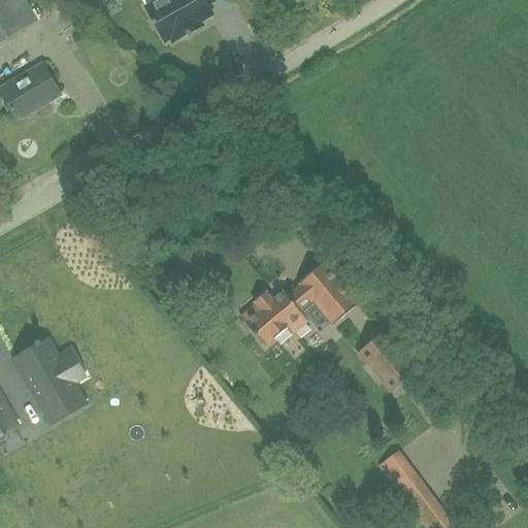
[(0,0),(0,41),(35,21),(23,0),(0,0)]
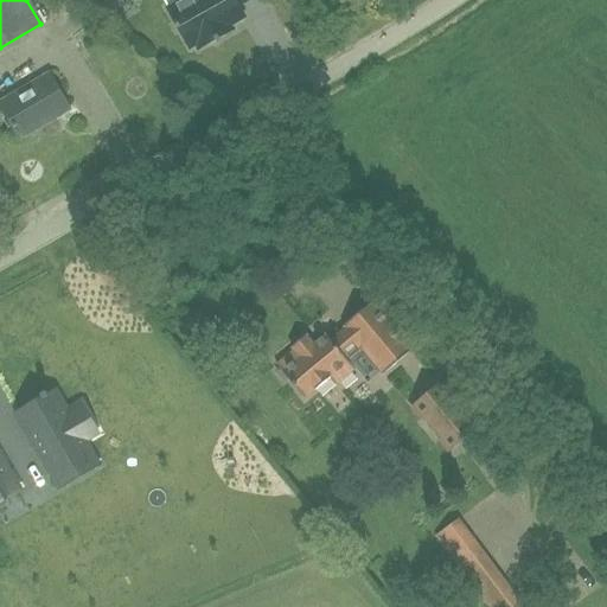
[(219,40),(218,37),(217,36),(229,29),(228,27),(230,25),(243,18),(237,6),(247,0),(183,0),(167,10),(177,25),(173,27),(176,31),(179,29),(190,49),(195,45),(197,49),(215,39),(216,43),(219,40)]
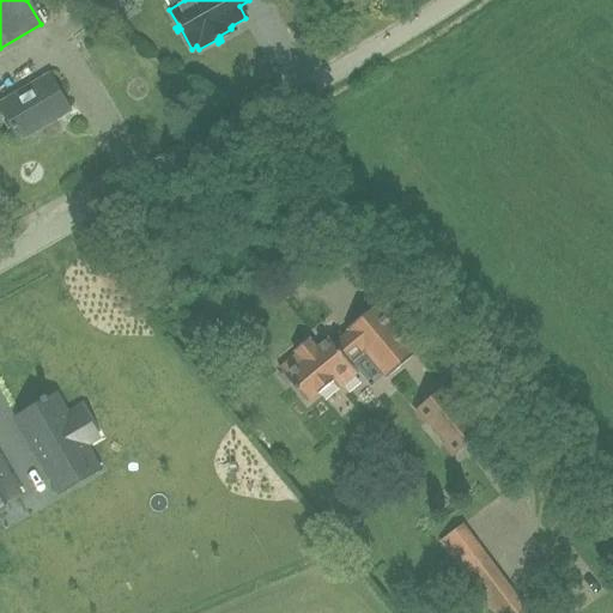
[(0,103),(0,107),(1,109),(19,140),(71,110),(49,76),(0,103)]
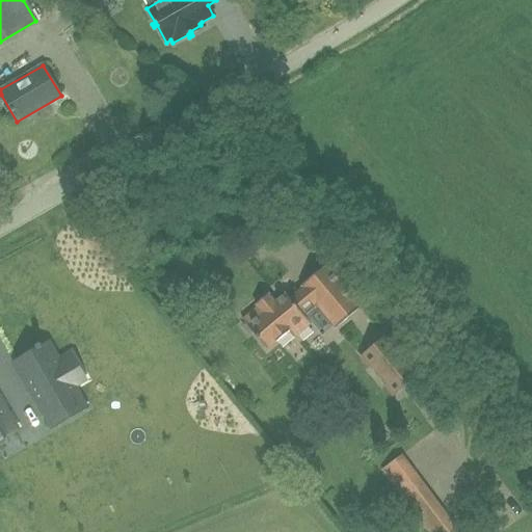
[(316,306),(335,327),(364,303),(328,262),(299,286),(303,290),(291,300),(285,293),(274,301),(267,293),(254,304),(256,307),(241,319),(244,323),(241,325),(249,334),(251,331),(266,349),(288,330),(293,337),(310,323),(303,316),(316,306)]
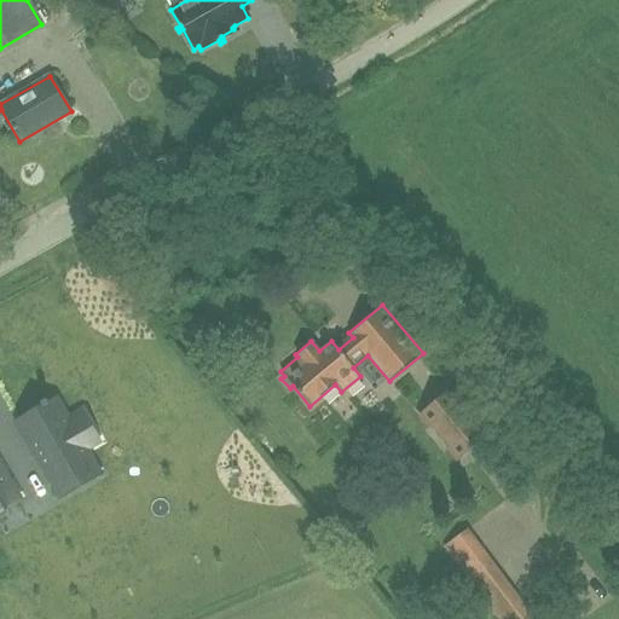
[(490,433),(451,387),(421,411),(450,446),(461,458),(490,433)]
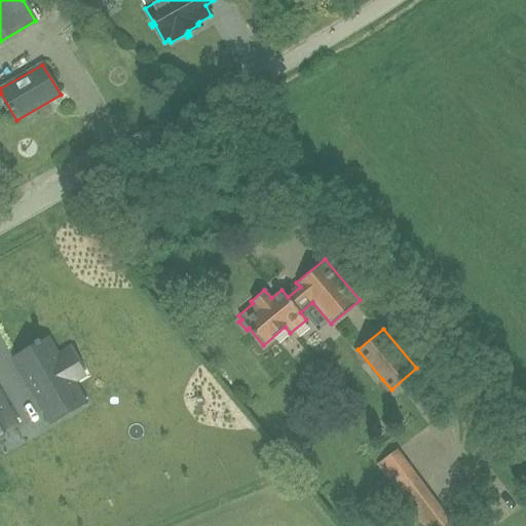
[(68,413),(84,403),(72,381),(83,375),(70,352),(59,359),(47,339),(41,343),(39,340),(35,343),(36,345),(20,355),(13,359),(24,376),(51,422),(68,413)]
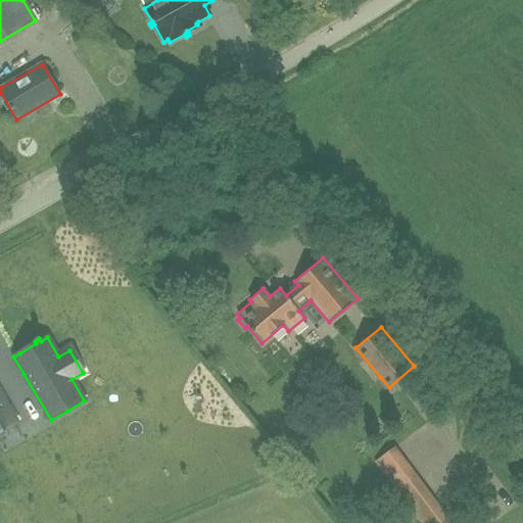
[(0,432),(15,424),(0,397),(0,432)]
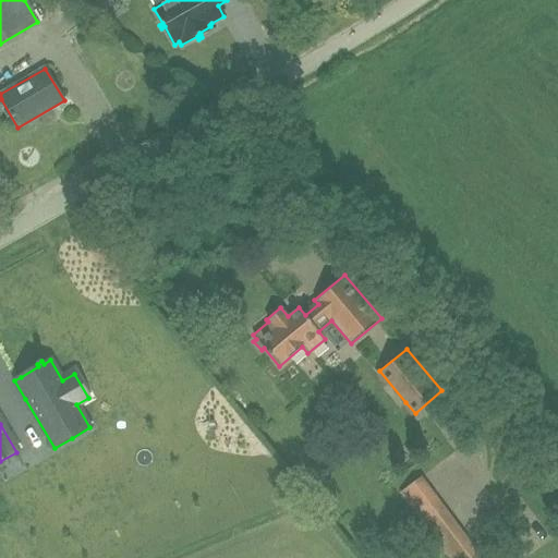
[(450,557),(477,557),(419,480),(401,492),(450,557)]
